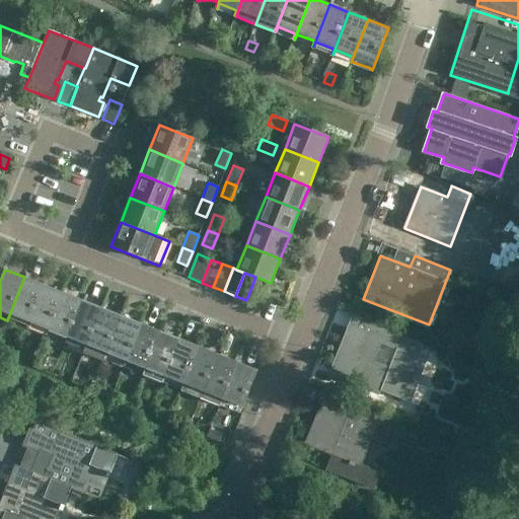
[(26,328),(44,285),(24,277),(7,320),(26,328)]
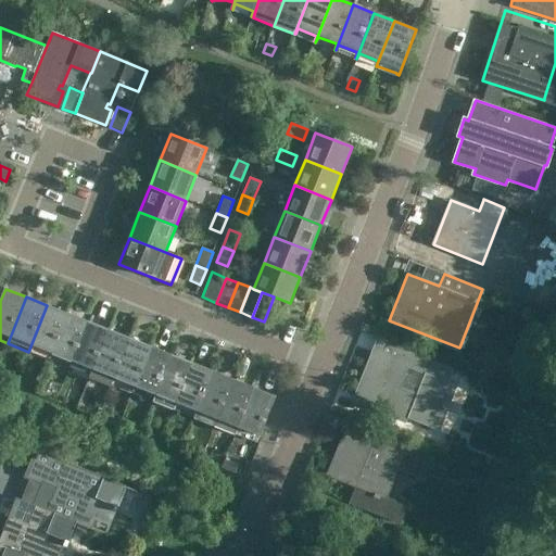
[(509,300),(504,312),(512,315),(516,303),(509,300)]
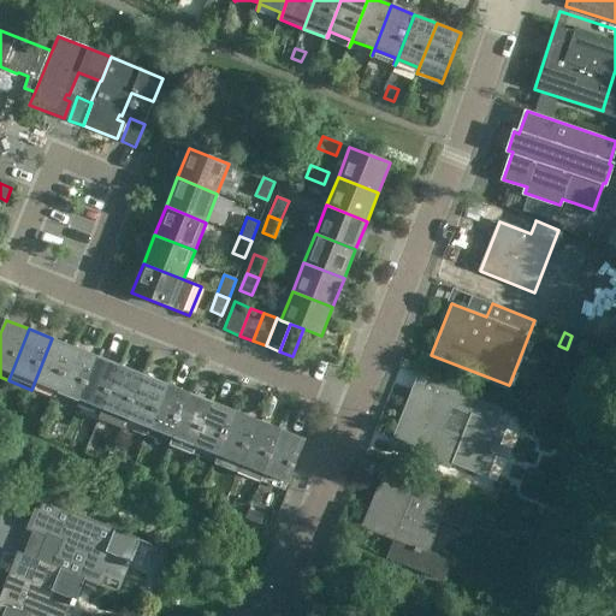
[(54,400),(76,348),(52,338),(31,390),(54,400)]
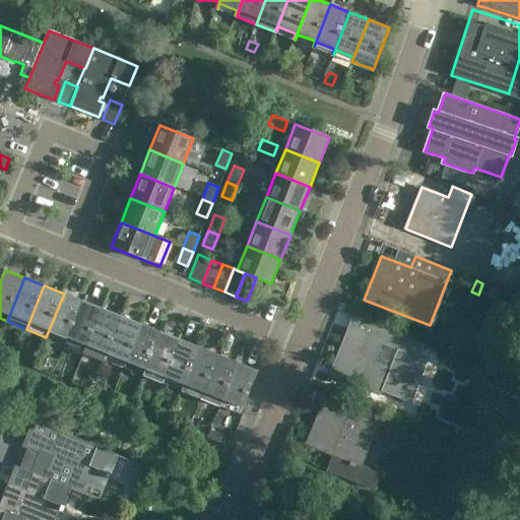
[(65,344),(83,301),(64,294),(46,337),(65,344)]
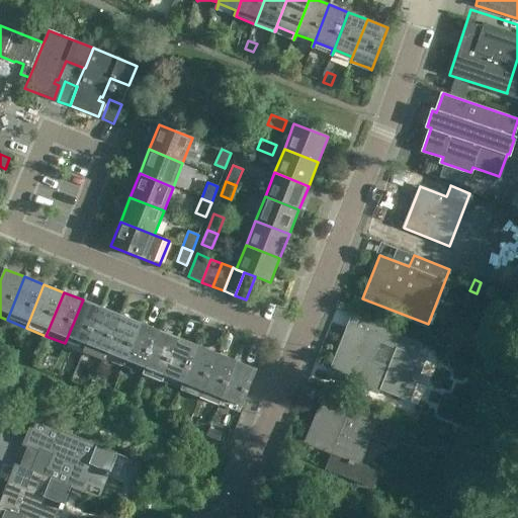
[(84,351),(102,308),(83,299),(65,343),(84,351)]
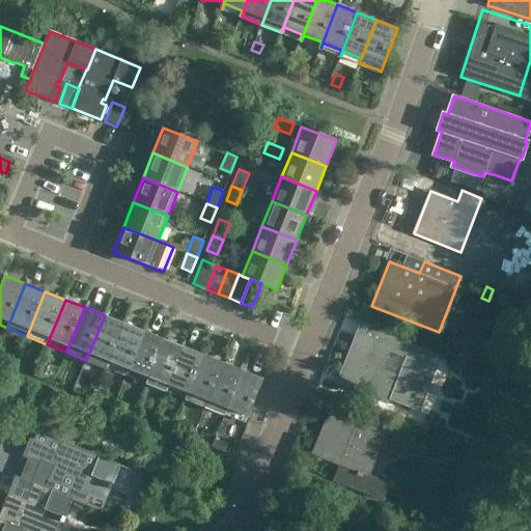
[(107,367),(124,324),(105,315),(86,360),(107,367)]
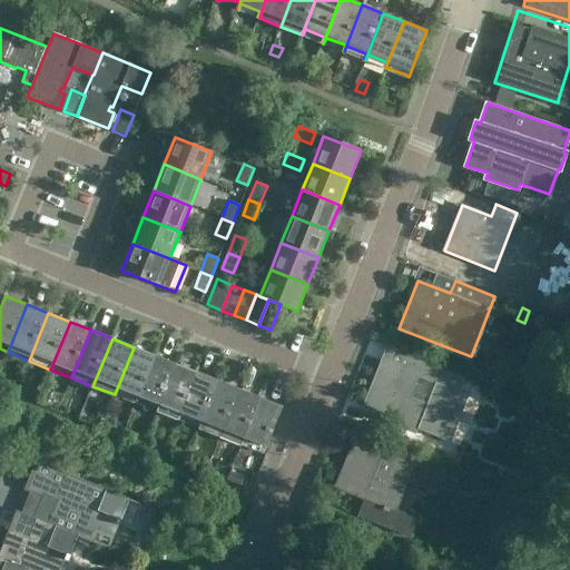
[(136,403),(155,355),(134,347),(115,394),(136,403)]
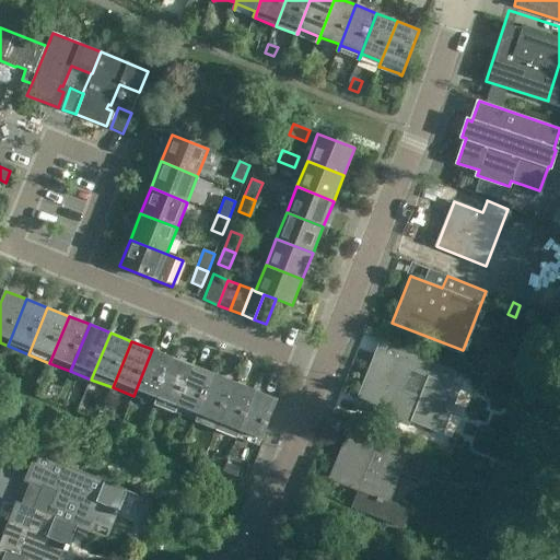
[(461,388),(452,385),(457,372),(445,366),(385,343),(361,401),(406,420),(434,431),(443,434),(451,415),(456,412),(457,409),(455,404),(461,388)]
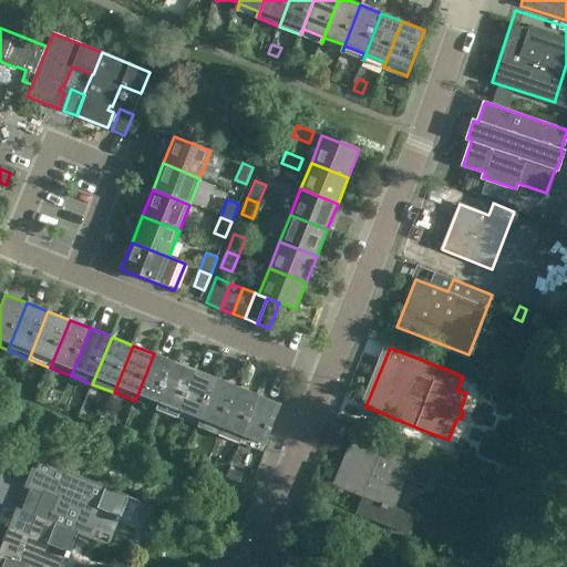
[(156,410),(175,362),(154,353),(135,401),(156,410)]
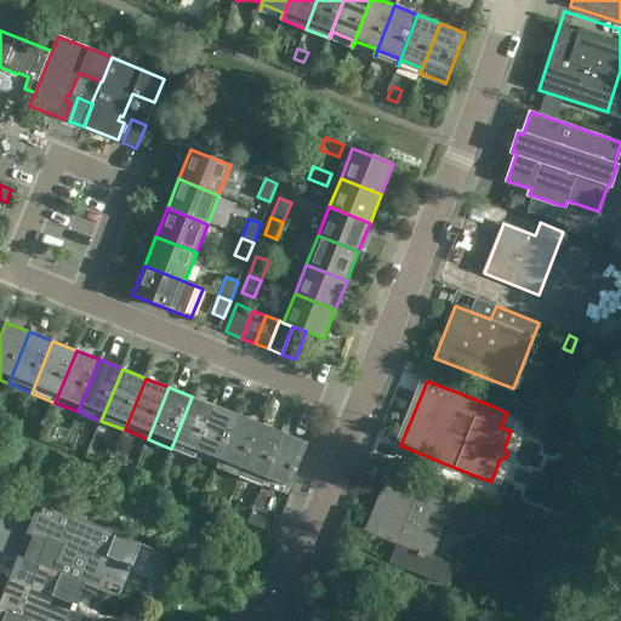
[(194,457),(215,405),(192,397),(171,449),(194,457)]
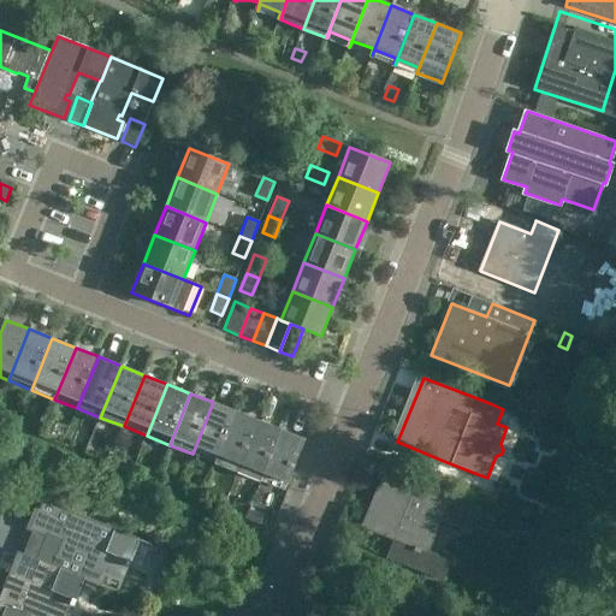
[(215,463),(236,412),(213,402),(193,454),(215,463)]
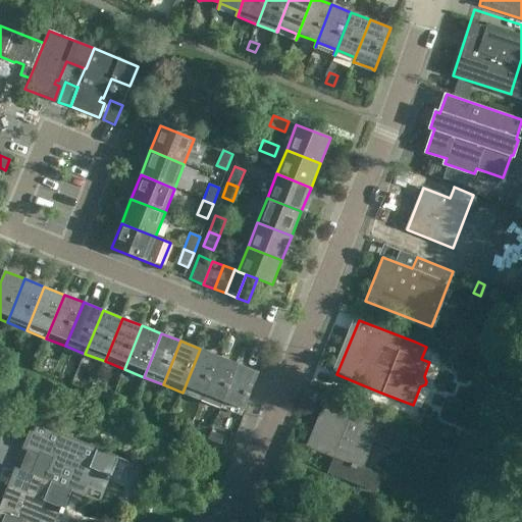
[(202,400),(219,357),(200,349),(183,393),(202,400)]
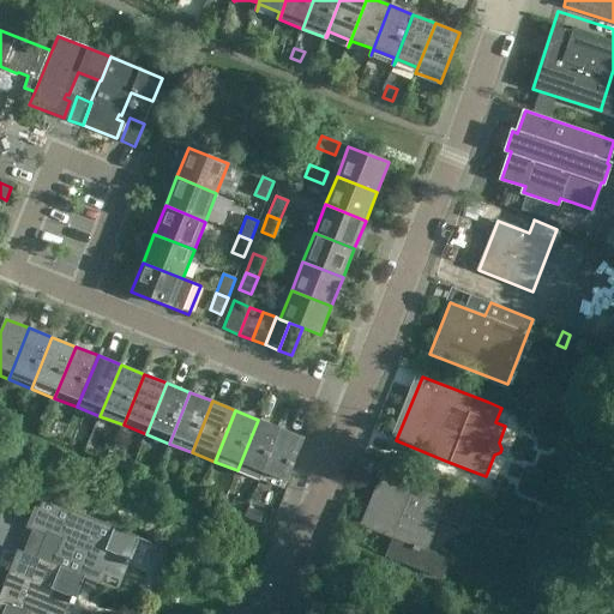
[(260,480),(281,428),(258,420),(238,470),(260,480)]
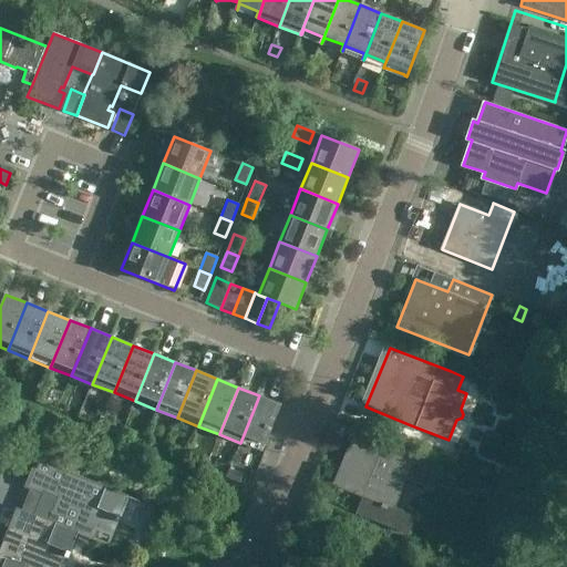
[(281,404),(259,395),(240,443),(263,452),(281,404)]
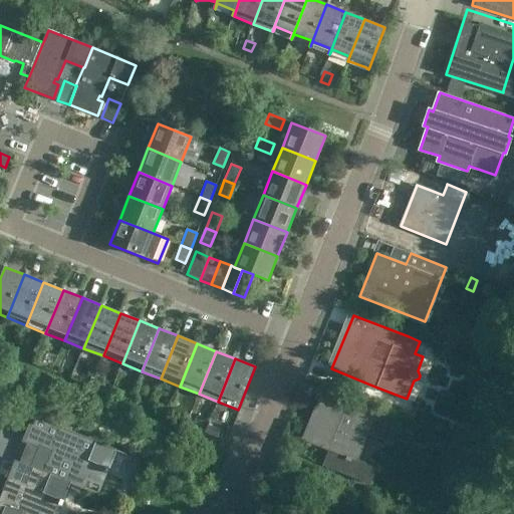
[(354,413),(319,399),(302,440),(329,451),(323,465),(369,484),(375,469),(357,462),(373,422),(384,426),(390,414),(358,401),(357,403),(358,403),(354,413)]
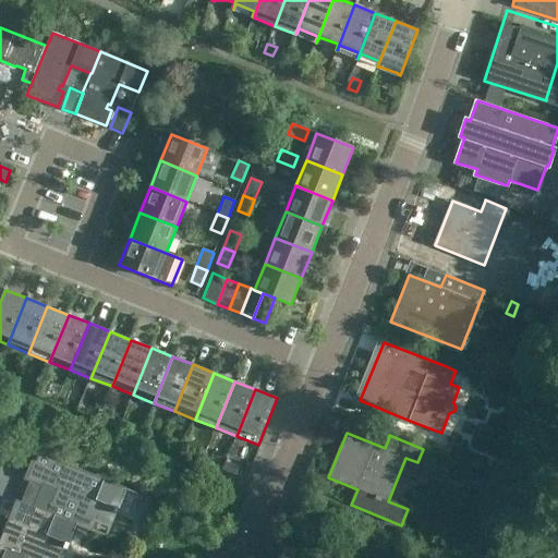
[(117,508),(124,488),(36,452),(25,480),(41,486),(43,484),(59,490),(57,496),(53,495),(47,512),(36,508),(36,509),(74,524),(91,531),(95,520),(109,525),(114,513),(117,513),(119,508),(117,508)]
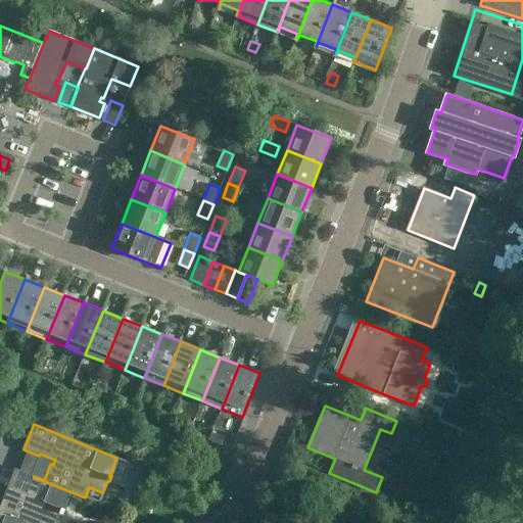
[(63,508),(69,491),(34,477),(27,494),(8,487),(0,506),(0,515),(20,522),(41,522),(43,520),(49,522),(57,522),(61,514),(63,514),(65,509),(63,508)]
